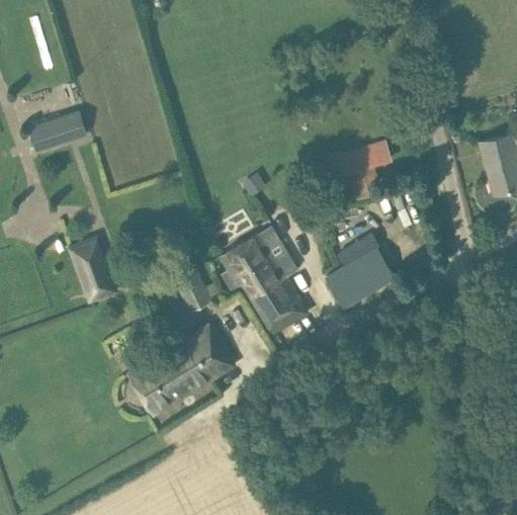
[(27,129),(34,151),(84,136),(78,113),(27,129)]
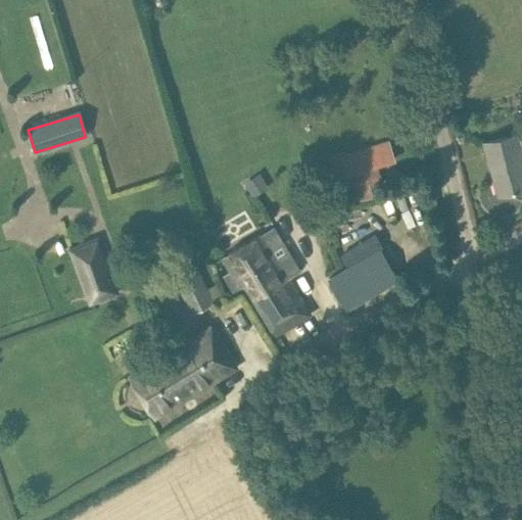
[(521,136),(517,138),(517,136),(484,144),(491,171),(494,170),(502,196),(521,190),(521,166),(520,158),(521,157),(521,136)]
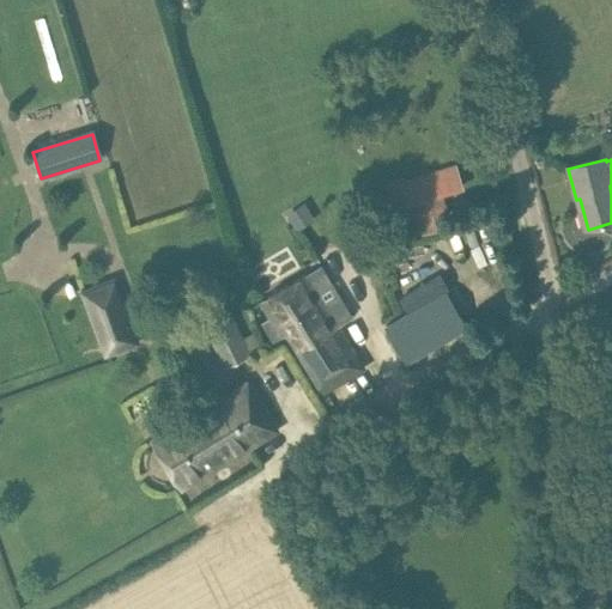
[(405,180),(382,186),(391,213),(462,192),(455,166),(405,182),(405,180)]
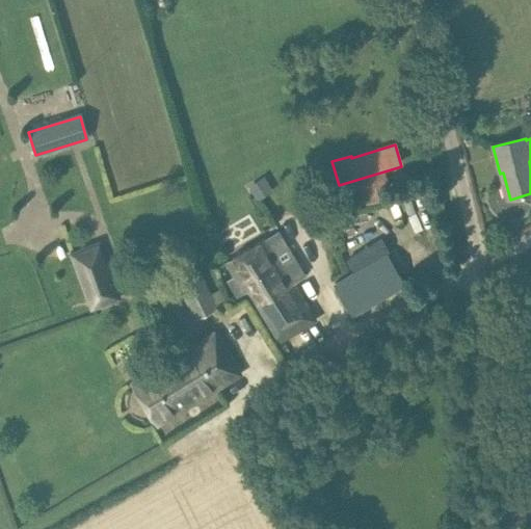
[(264,180),(249,188),(258,202),(272,192),(264,180)]
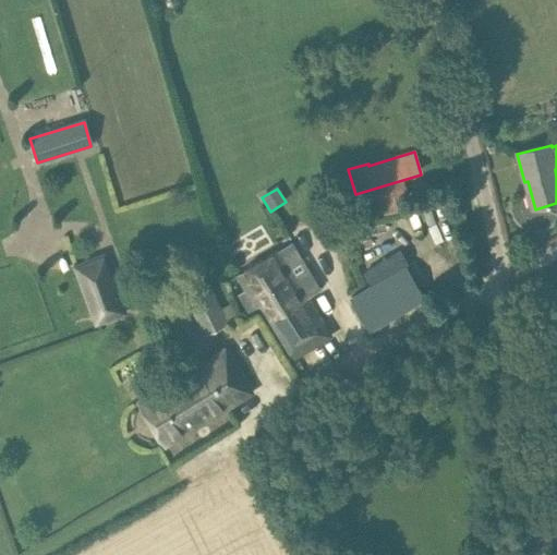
[(331,337),(321,318),(279,251),(237,277),(255,310),(259,306),(293,361),(331,337)]
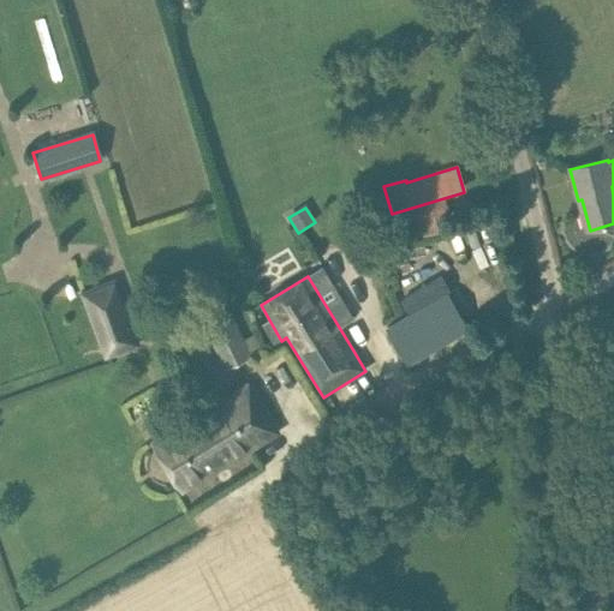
[(441,277),(400,303),(409,316),(449,291),(441,277)]
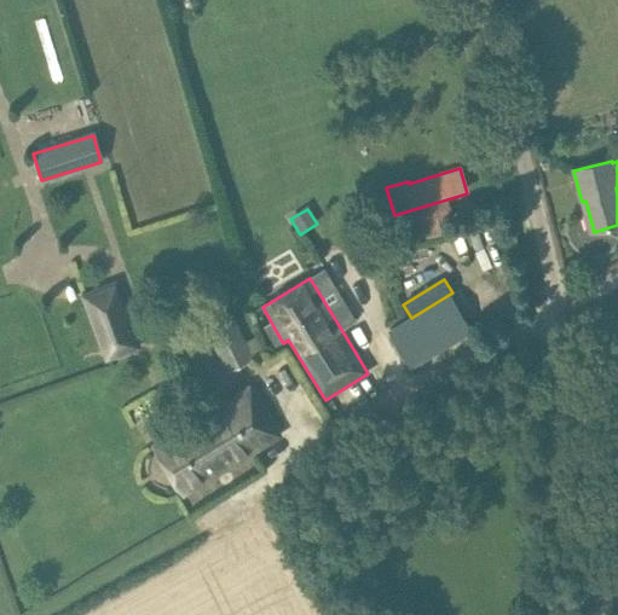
[(140,350),(115,282),(79,296),(104,364),(140,350)]
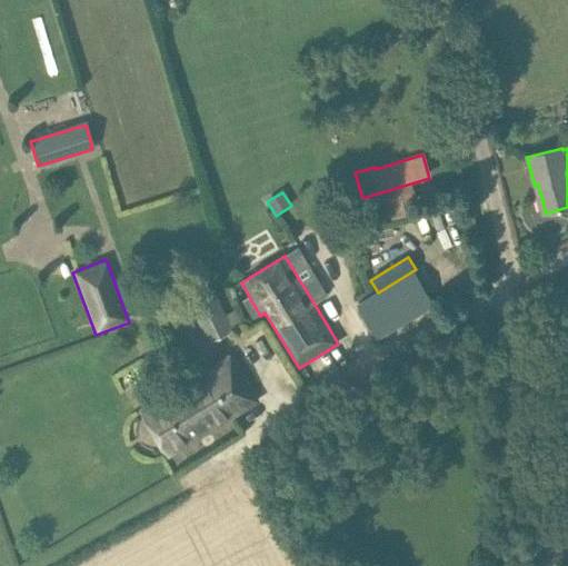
[(432,305),(414,272),(357,306),(376,338),(432,305)]
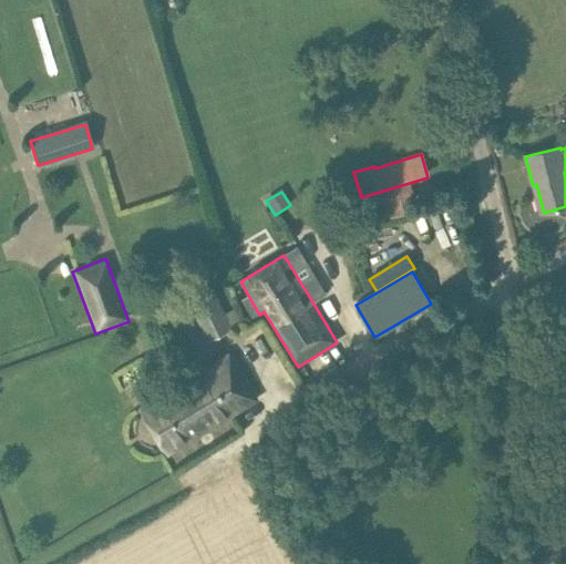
[(207,344),(232,332),(216,297),(192,308),(207,344)]
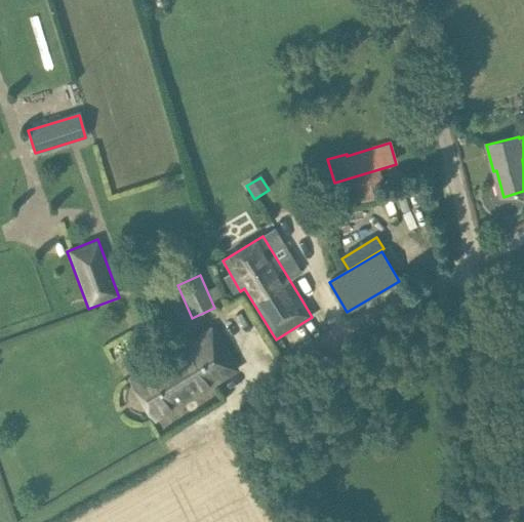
[(239,371),(212,327),(128,378),(155,423),(239,371)]
